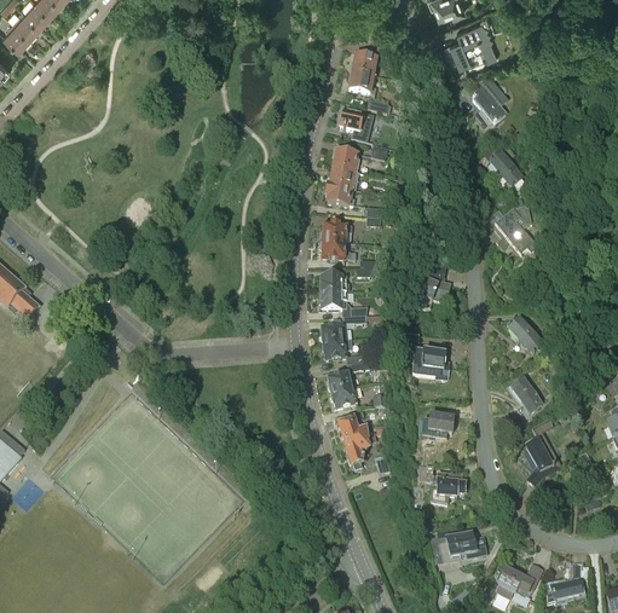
[(34,0),(26,9),(40,23),(50,12),(36,0),(34,0)]
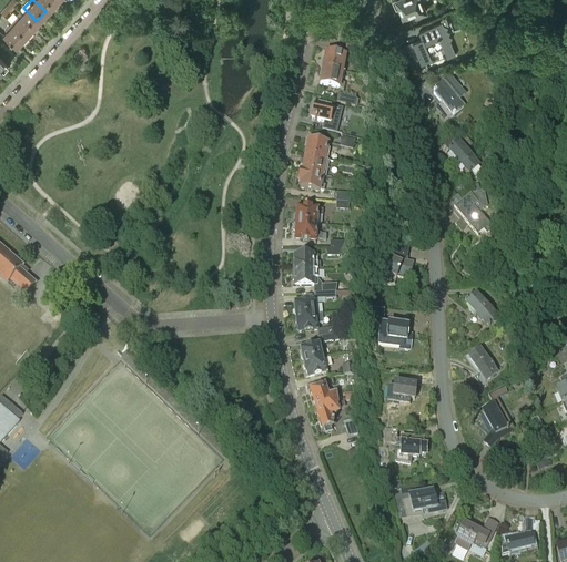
[(46,11),(56,0),(33,0),(46,11)]
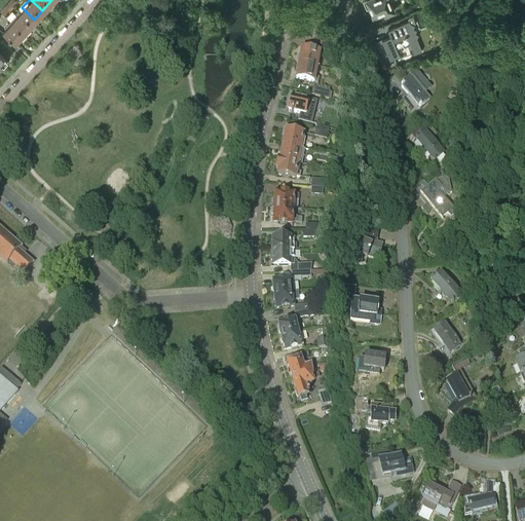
[(366,0),(367,4),(371,2),(374,11),(385,6),(386,9),(396,5),(394,0),(366,0)]
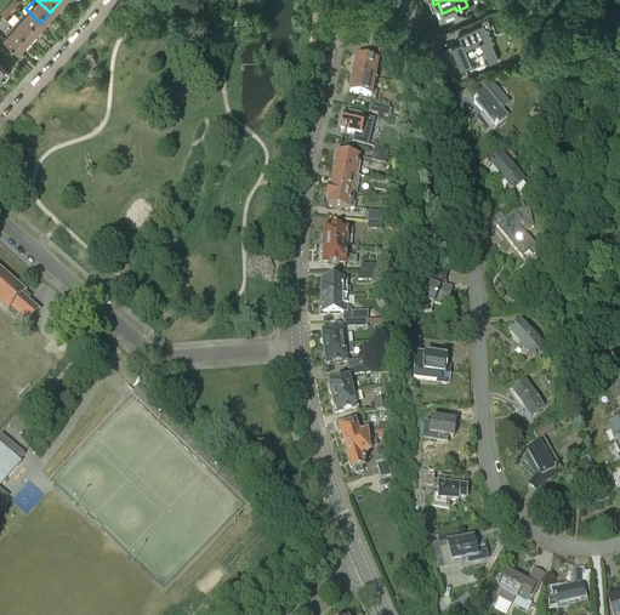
[(39,23),(40,23),(26,9),(22,13),(21,12),(13,20),(32,35),(40,26),(39,23)]
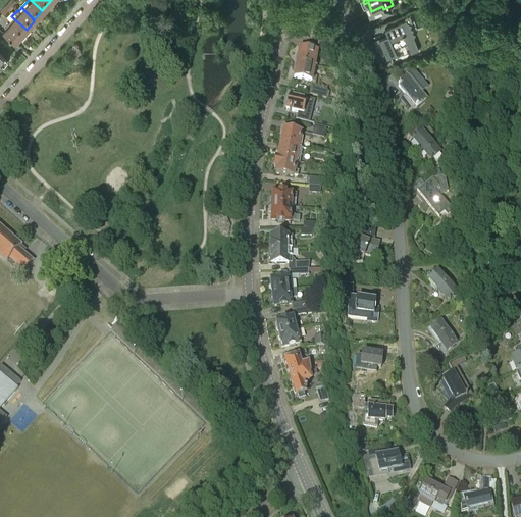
[(388,31),(379,35),(387,54),(398,50),(392,37),(405,32),(412,49),(419,46),(414,33),(416,30),(413,28),(414,24),(411,23),(412,20),(408,17),(407,15),(385,24),(388,31)]
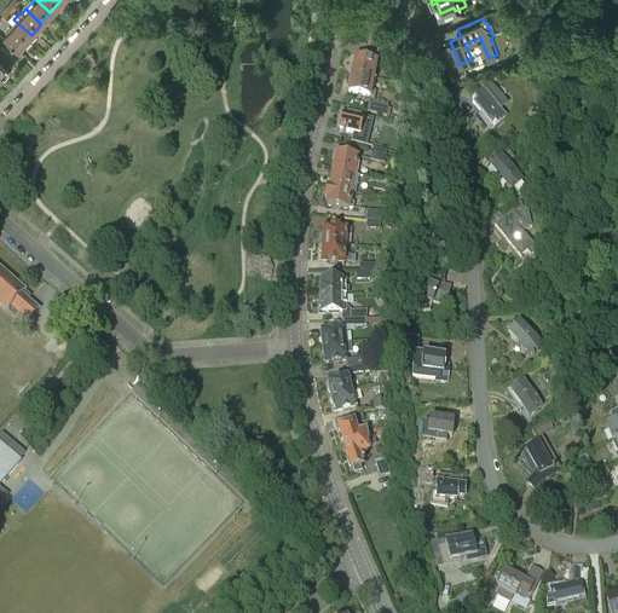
[(32,35),(13,19),(7,27),(9,28),(5,32),(19,45),(21,44),(22,45),(32,35)]
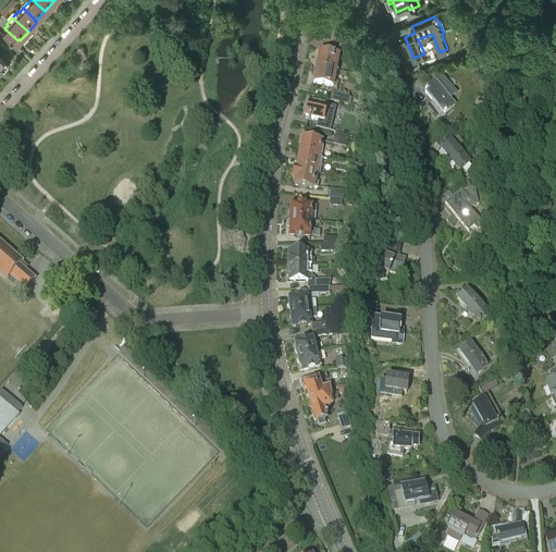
[(355,50),(356,45),(357,39),(354,38),(341,36),(341,37),(338,48),(345,49),(355,50)]
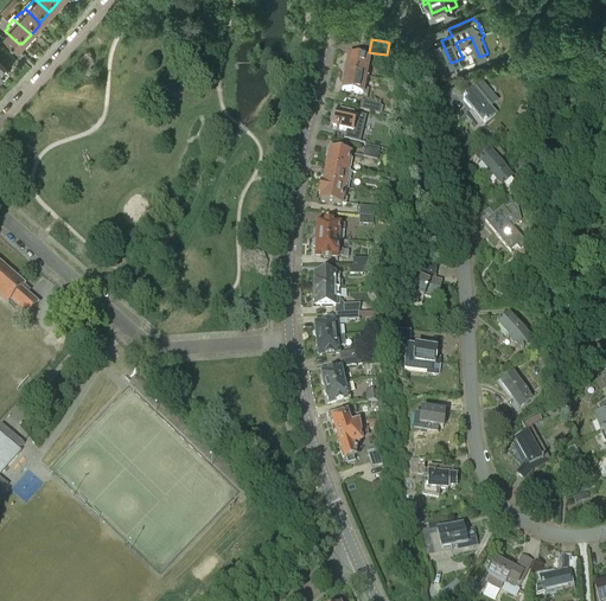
[(345,59),(344,66),(367,71),(370,53),(350,50),(348,58),(345,59)]
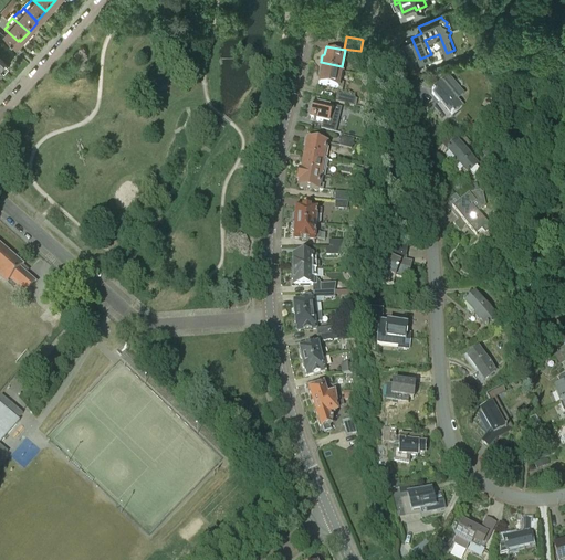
[(338,83),(342,66),(321,62),(320,71),(321,72),(320,80),(338,83)]
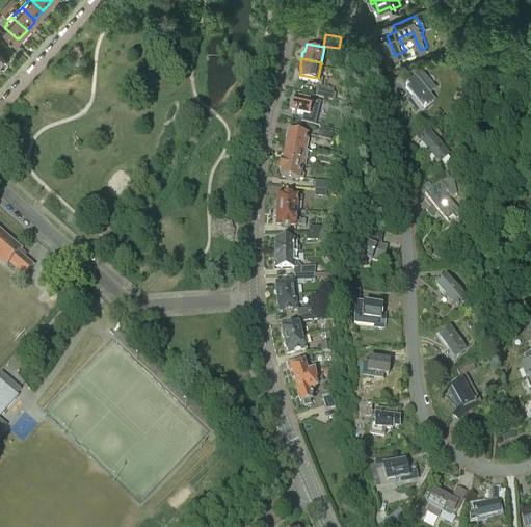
[(430,89),(432,87),(436,83),(423,69),(417,75),(416,74),(406,83),(415,91),(409,96),(418,105),(419,105),(423,101),(425,103),(434,95),(430,89)]
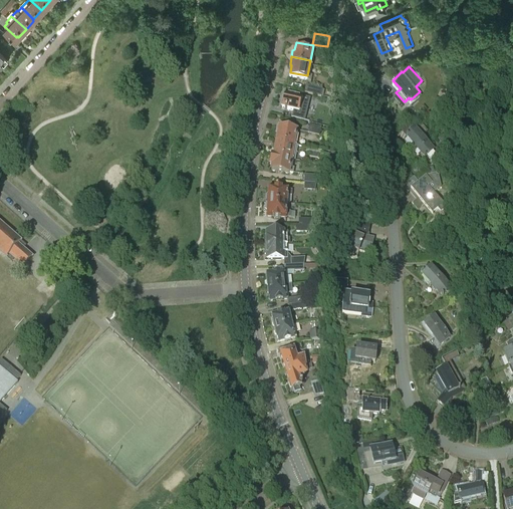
[(323,84),(306,80),(304,87),(321,92),(323,84)]
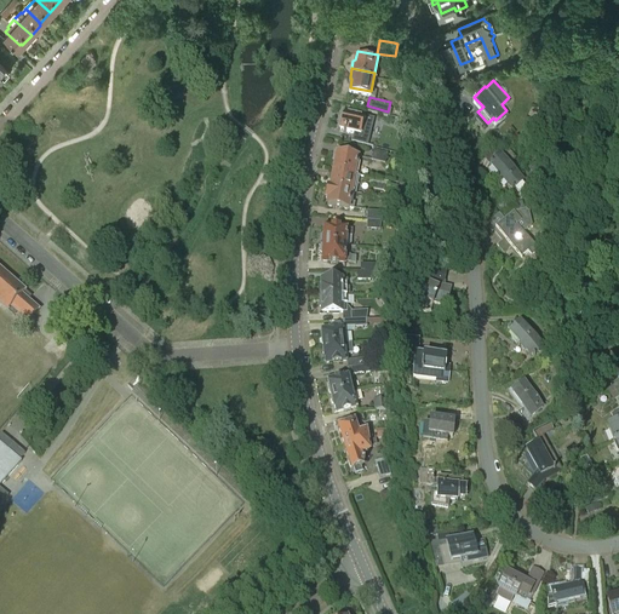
[(340,122),(340,125),(361,130),(366,113),(344,108),(343,115),(342,116),(340,121),(340,122)]
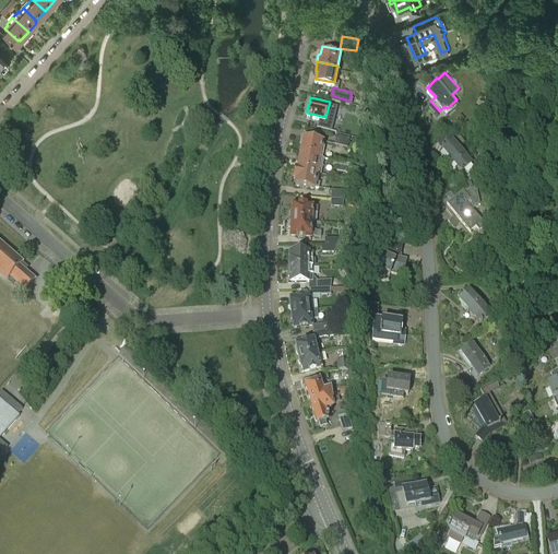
[(474,162),(471,158),(472,156),(460,143),(465,138),(459,130),(442,145),(451,154),(446,158),(454,168),(460,163),(462,166),(464,164),(467,167),(470,167),(474,163),(474,162)]
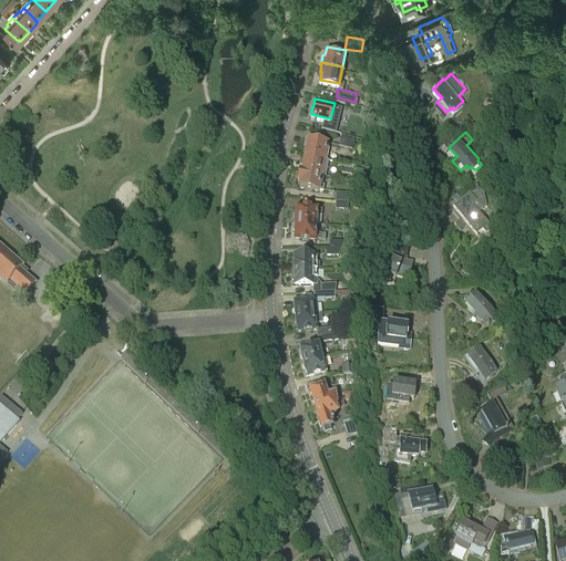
[(352,145),(354,136),(342,133),(340,142),(352,145)]
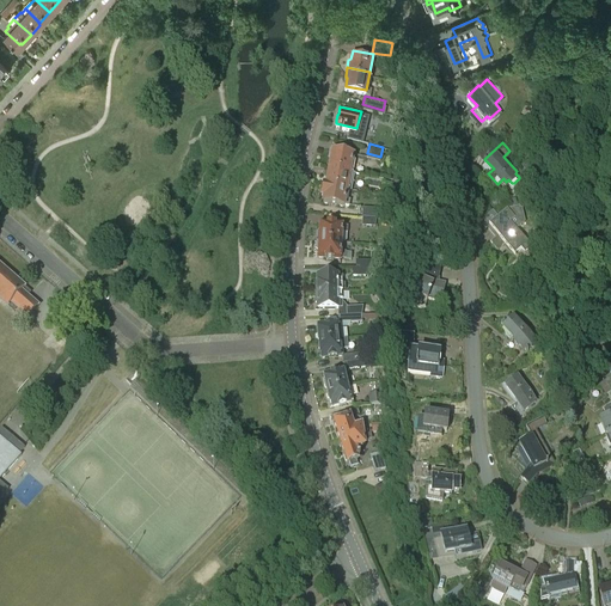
[(330,163),(350,167),(354,150),(331,145),(330,153),(331,154),(330,163)]
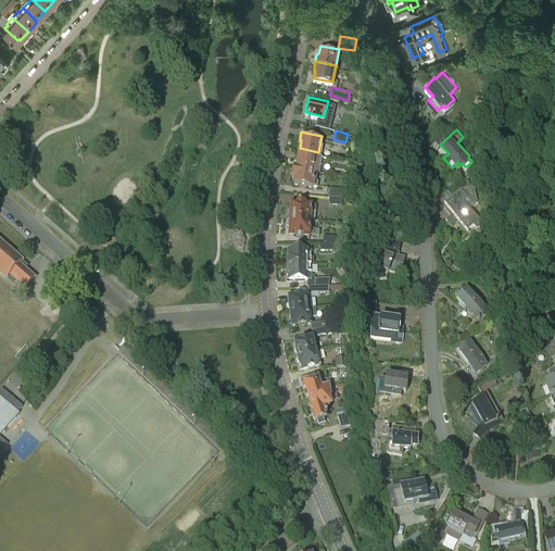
[(318,152),(300,148),(297,163),(316,166),(316,167),(319,168),(323,152),(318,152)]
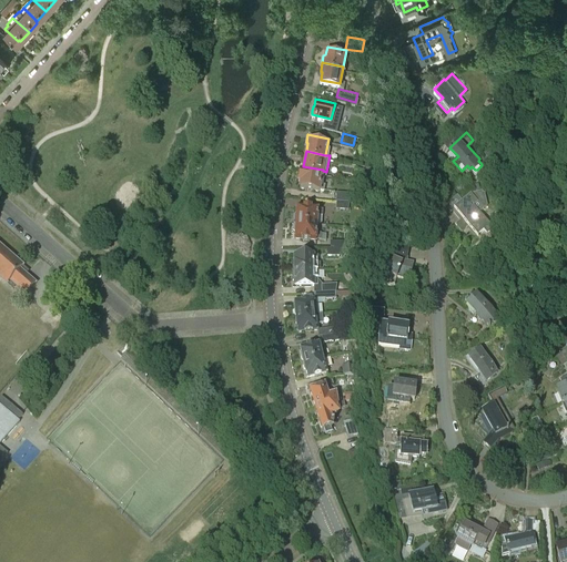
[(323,170),(303,166),(303,167),(300,166),(299,176),(302,176),(301,184),(320,187),(320,185),(325,186),(326,181),(321,180),(323,171),(323,170)]
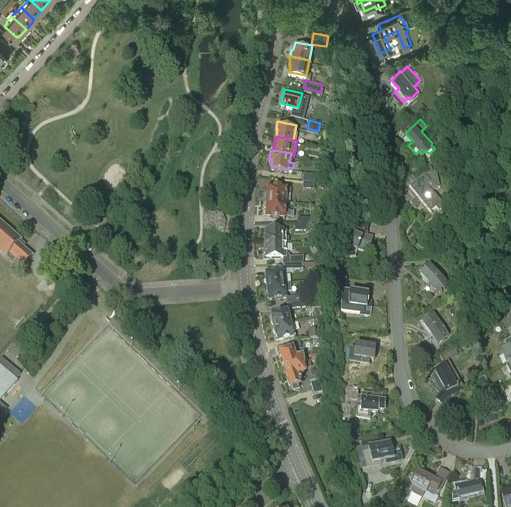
[(410,198),(417,205),(425,215),(432,209),(431,208),(436,203),(439,206),(445,201),(433,188),(437,184),(435,183),(438,180),(435,168),(425,171),(418,177),(413,171),(402,181),(407,186),(409,185),(417,193),(410,198)]
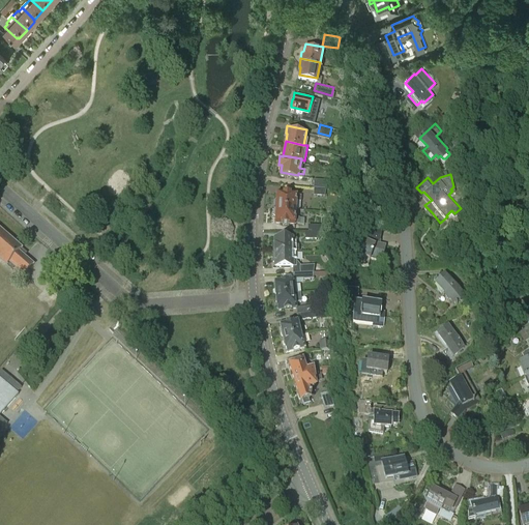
[(315,184),(326,185),(327,177),(315,176),(314,184),(315,184)]
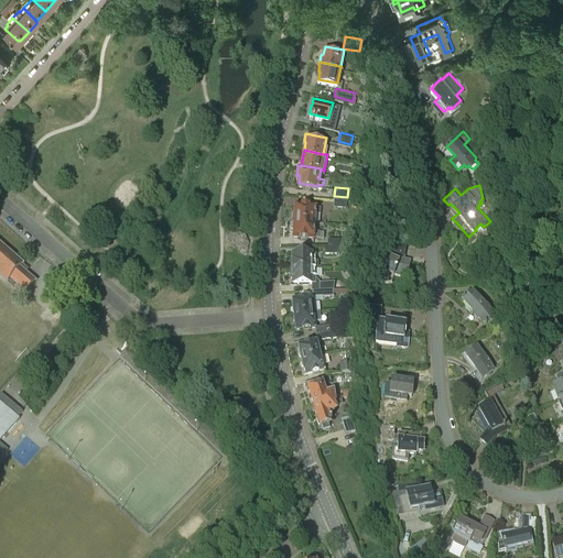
[(293,209),(292,217),(305,218),(315,219),(315,218),(320,219),(321,204),(310,204),(310,203),(302,203),(295,203),(295,208),(293,209)]
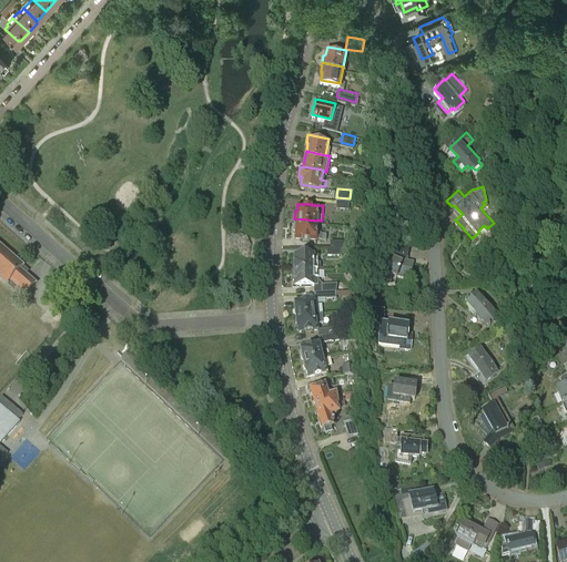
[(317,228),(317,221),(307,220),(294,218),(294,225),(296,227),(295,234),(302,235),(302,236),(310,236),(310,235),(327,236),(327,230),(317,228)]
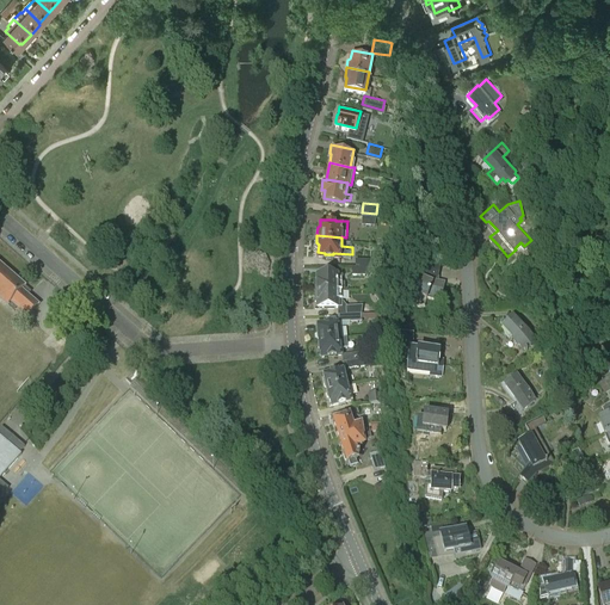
[(441,259),(420,257),(414,273),(410,289),(427,295),(427,294),(442,296),(444,277),(431,275),(431,272),(438,273),(441,259)]
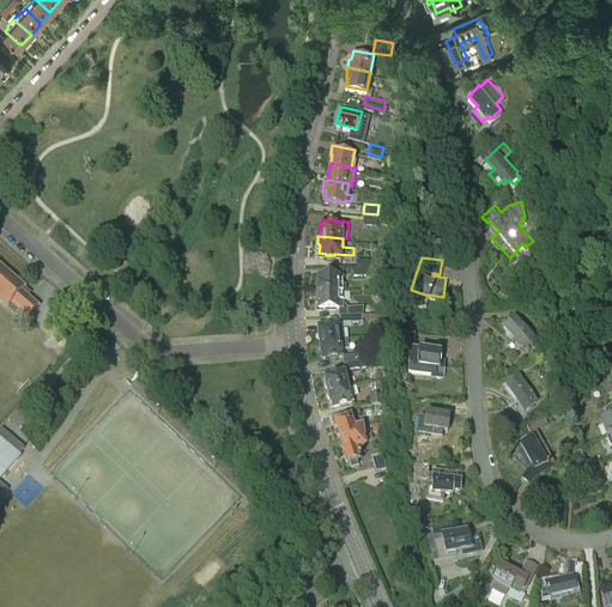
[(0,293),(8,302),(12,298),(29,313),(40,301),(23,286),(25,283),(0,259),(0,293)]
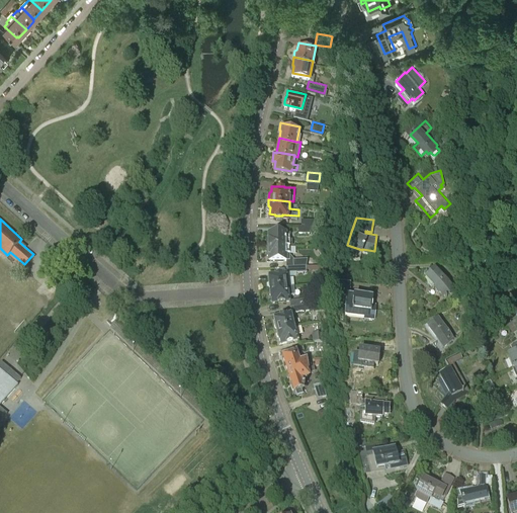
[(267,242),(290,242),(290,229),(269,229),(269,234),(267,234),(267,242)]
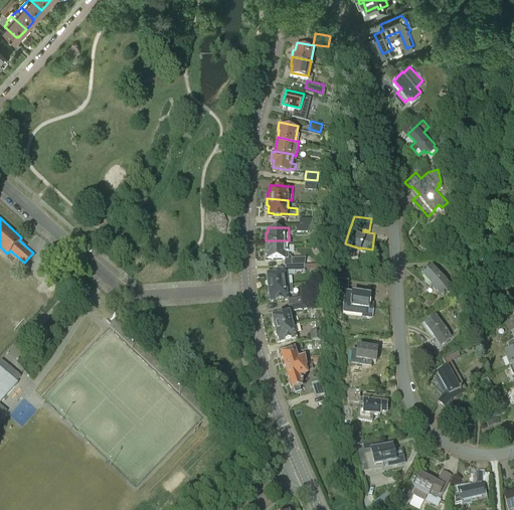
[(289,248),(289,240),(266,240),(266,250),(268,250),(268,256),(286,256),(286,262),(306,261),(320,261),(320,258),(313,259),(313,258),(310,255),(307,255),(307,253),(293,253),(289,248)]
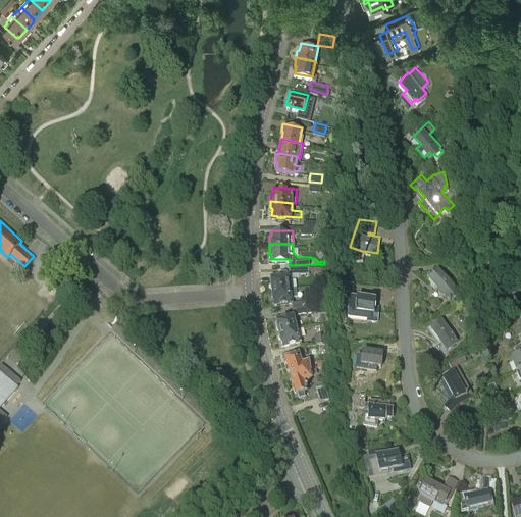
[(443,301),(448,296),(449,297),(451,295),(450,294),(458,287),(438,265),(428,275),(437,286),(436,287),(431,291),(437,297),(443,301)]
